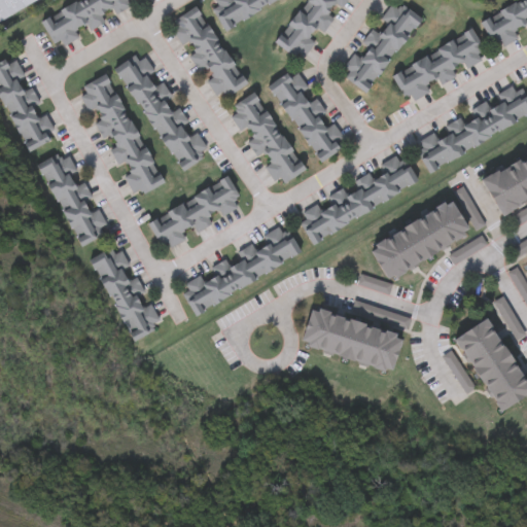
[(40,0),(0,20),(0,0),(40,0)]
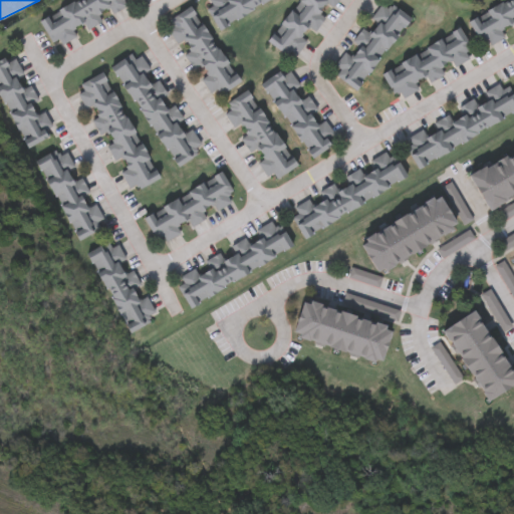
[(38,20),(75,0),(138,0),(131,4),(104,19),(105,21),(86,31),(83,24),(74,29),(77,37),(62,45),(59,40),(51,44),(38,20)]
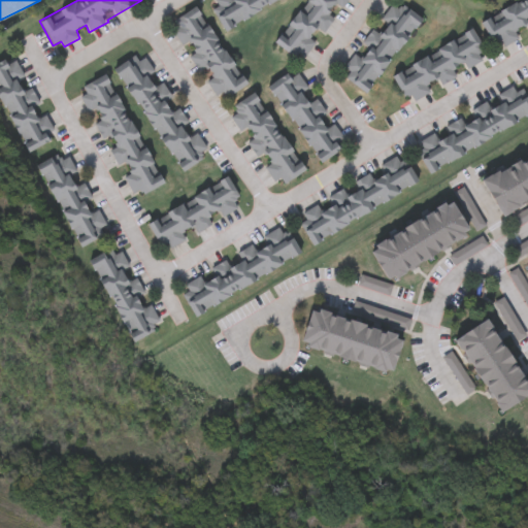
[(208,1),(209,0),(281,0),(224,30),(208,1)]
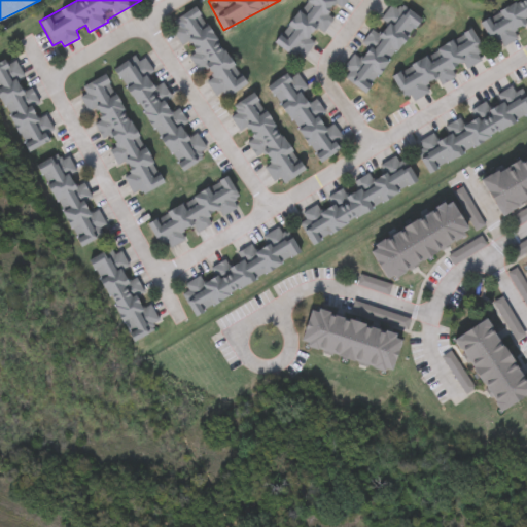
[(293,59),(274,44),(306,0),(345,0),(321,34),(316,30),(310,39),(315,42),(305,58),(297,53),(293,59)]
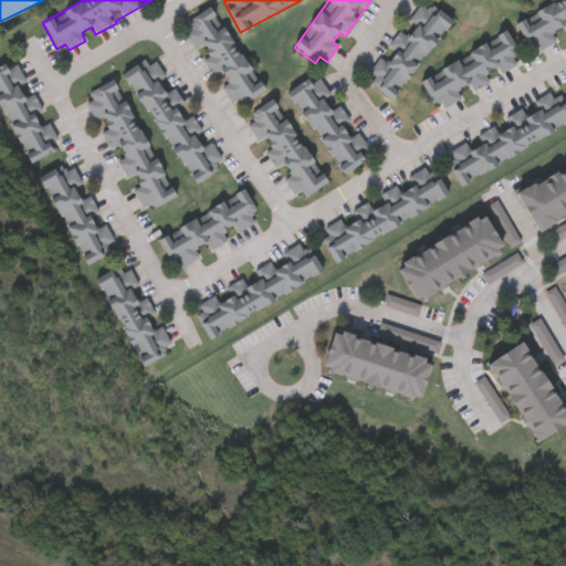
[(515,22),(556,0),(565,0),(565,33),(557,39),(558,42),(533,54),(515,22)]
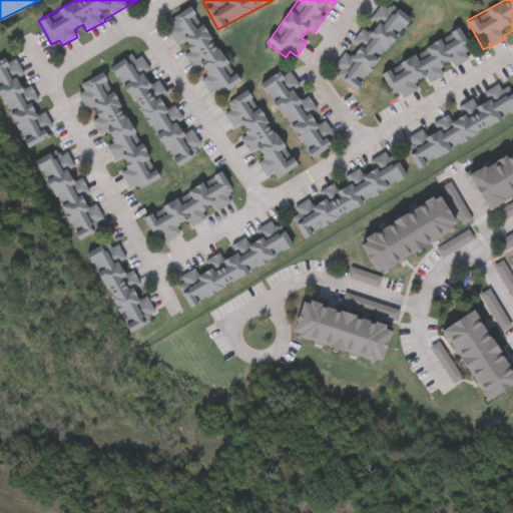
[(356,91),(330,71),(384,2),(409,21),(356,91)]
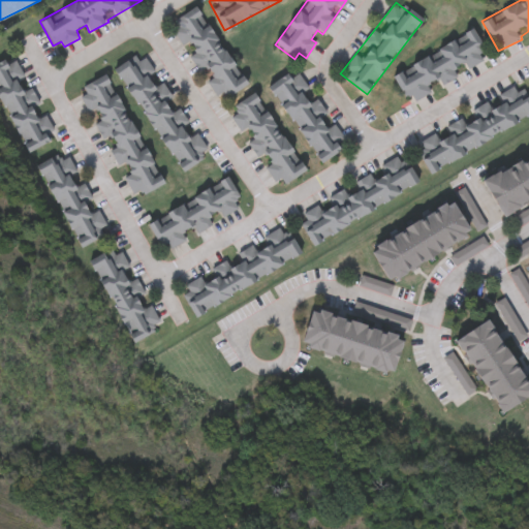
[(247,86),(221,102),(185,47),(183,48),(173,32),(178,29),(174,22),(196,7),(247,86)]
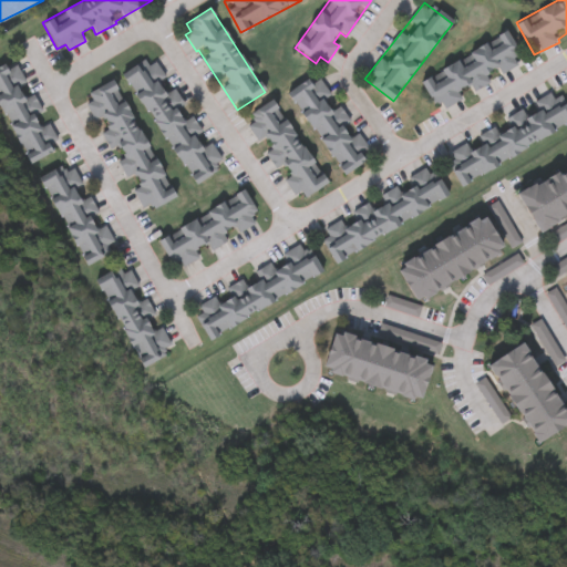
[(507,35),(523,65),(436,110),(421,79),(507,35)]
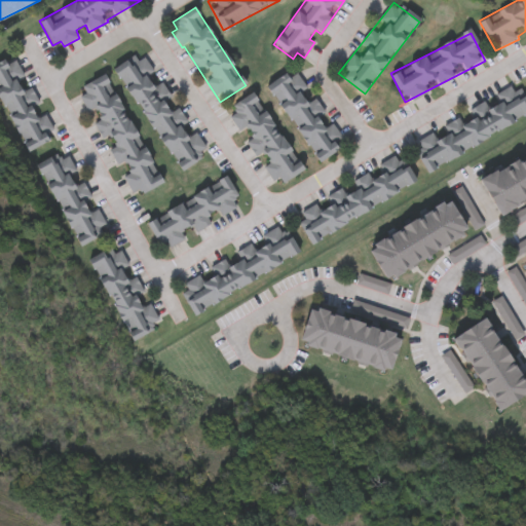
[(28,153),(0,99),(0,64),(14,57),(55,139),(28,153)]
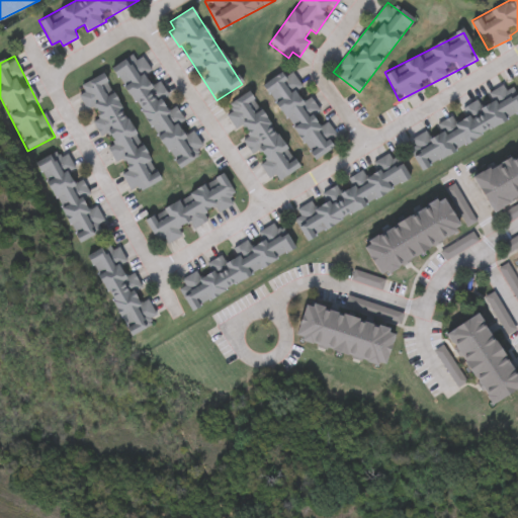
[(176,170),(112,67),(132,56),(135,60),(142,56),(172,106),(175,104),(204,152),(176,170)]
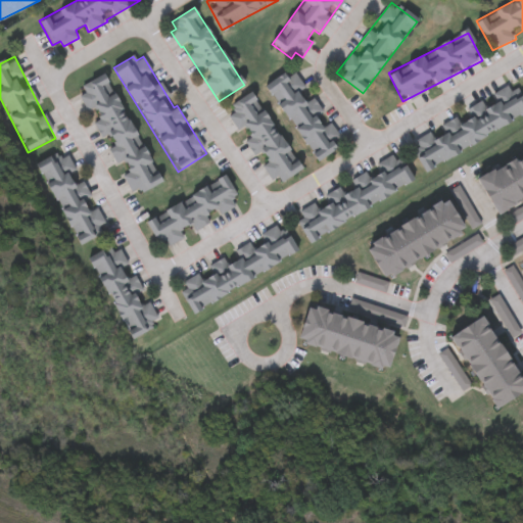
[(315,163),(268,86),(295,68),(342,147),(315,163)]
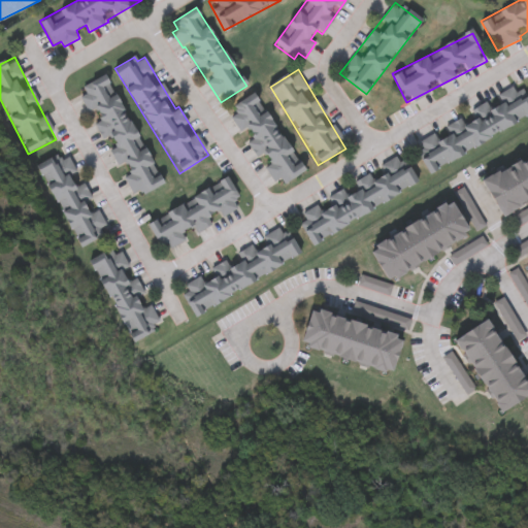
[(163,183),(134,198),(121,172),(96,123),(100,121),(96,110),(90,113),(77,90),(106,75),(163,183)]
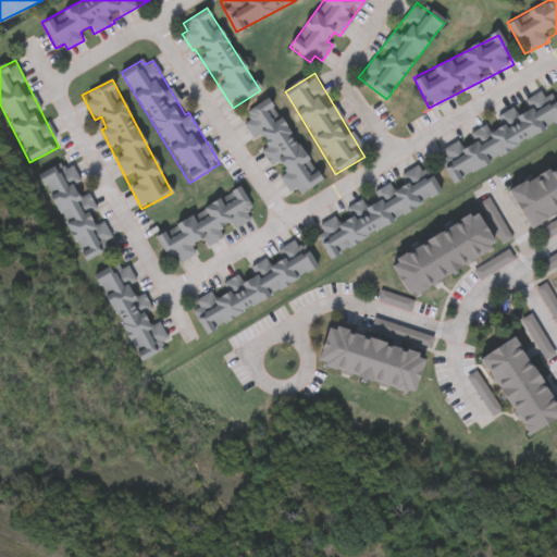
[(435,148),(549,91),(556,106),(556,127),(452,181),(435,148)]
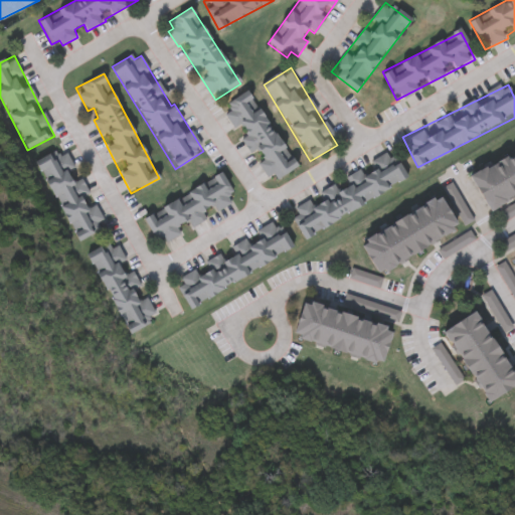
[(221,109),(250,92),(296,169),(270,184),(242,138),(245,136),(240,127),(234,131),(221,109)]
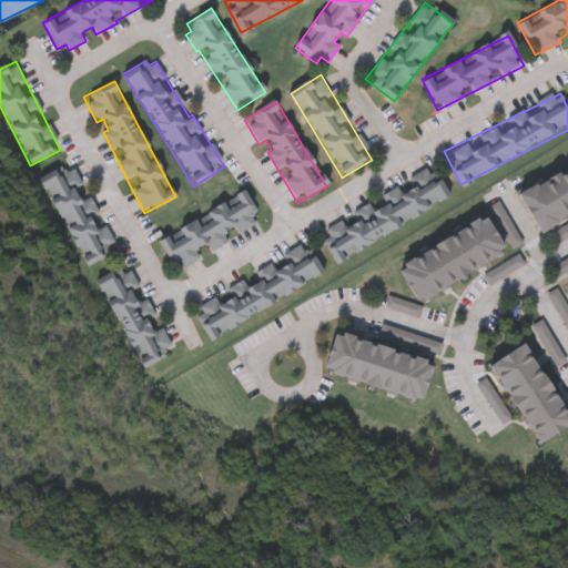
[(84,267),(42,178),(73,163),(115,253),(84,267)]
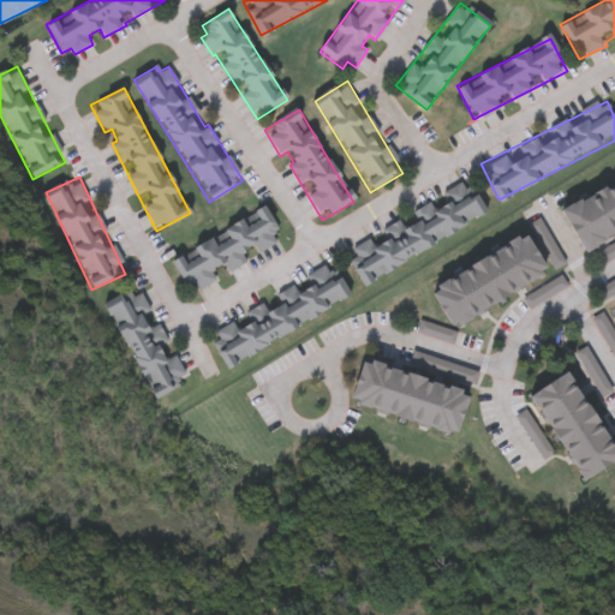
[(614,232),(583,249),(562,207),(614,181),(614,232)]
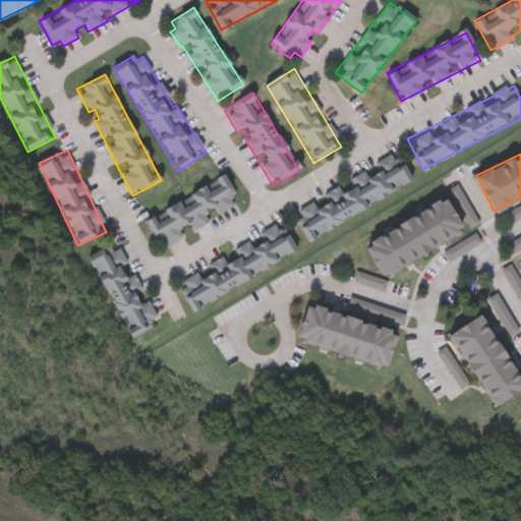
[(413,185),(306,240),(291,211),(398,156),(413,185)]
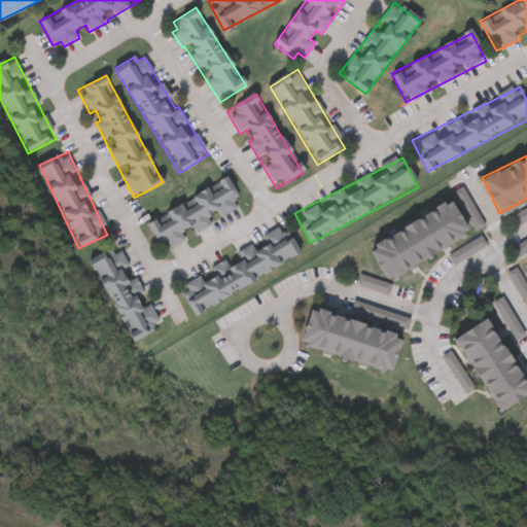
[(162,252),(146,222),(229,180),(238,199),(233,201),(238,210),(185,237),(186,239),(162,252)]
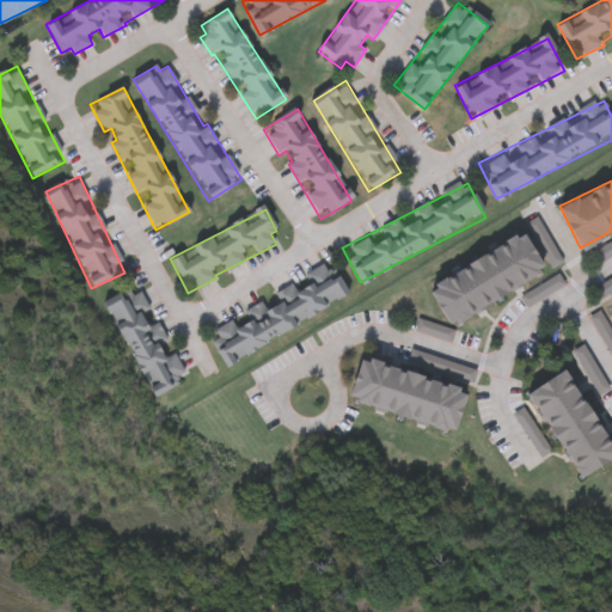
[(451,328),(429,288),(527,233),(524,226),(537,219),(563,265),(451,328)]
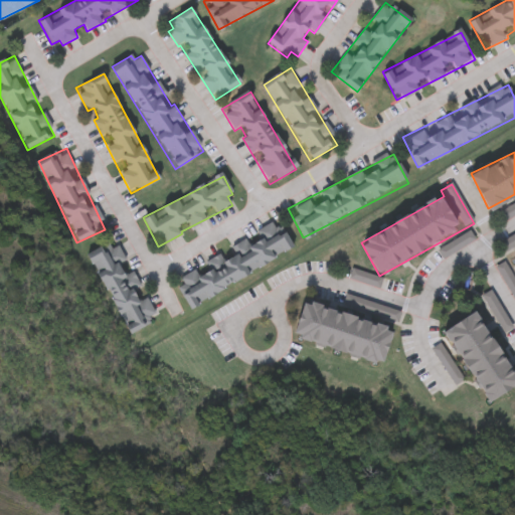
[(295,253),(189,307),(174,278),(280,223),(295,253)]
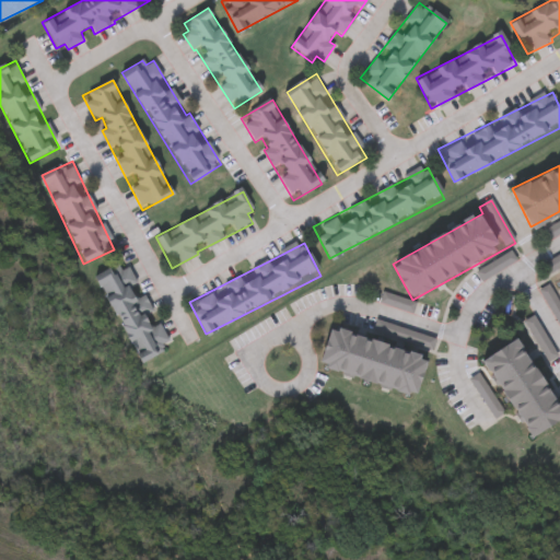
[(138,362),(98,276),(128,261),(168,348),(138,362)]
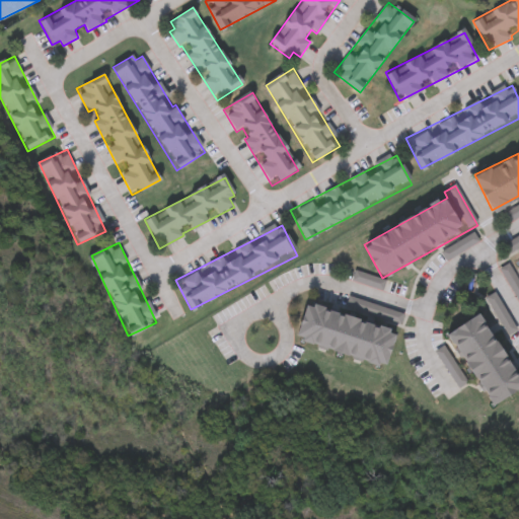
[(387,368),(297,343),(306,307),(397,331),(387,368)]
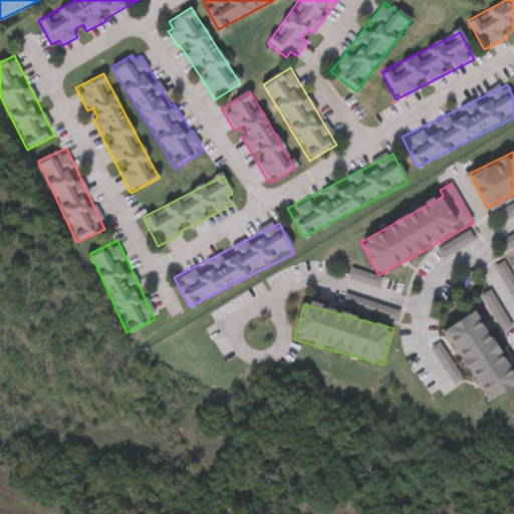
[(513,388),(487,405),(446,331),(478,313),(513,376),(513,388)]
